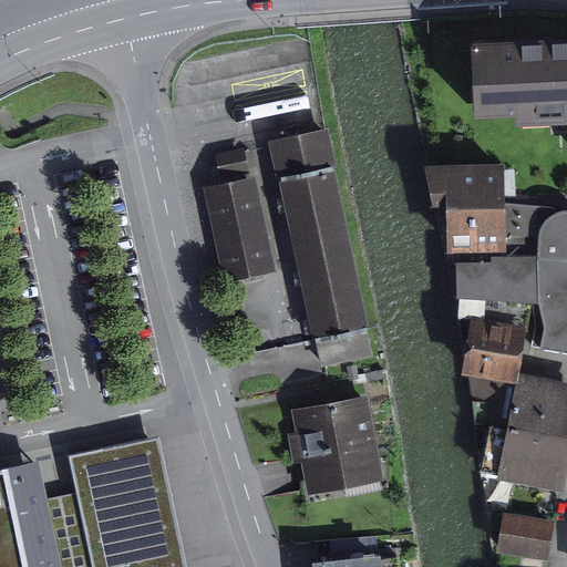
[(515,117),(516,126),(566,123),(566,34),(471,40),(474,120),(515,117)]
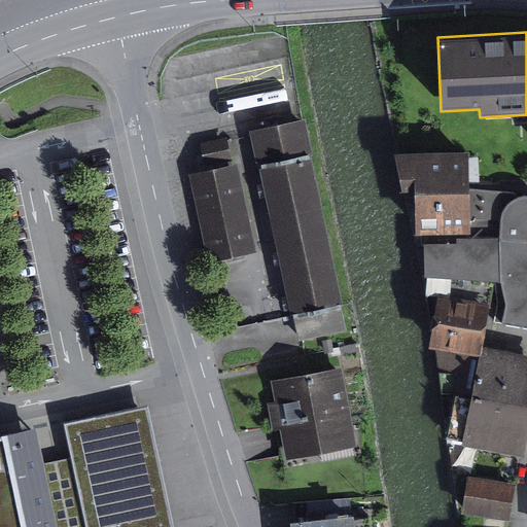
[(302,120),(250,132),(292,316),(344,305),(302,120)]
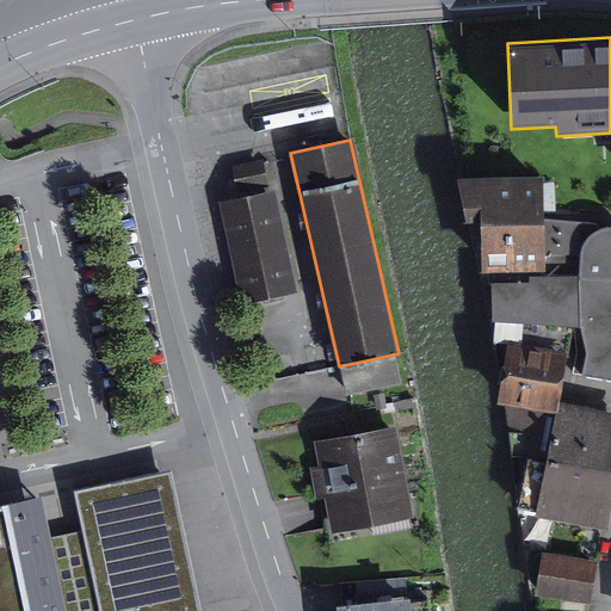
[(263,159),(230,166),(236,192),(269,186),(263,159)]
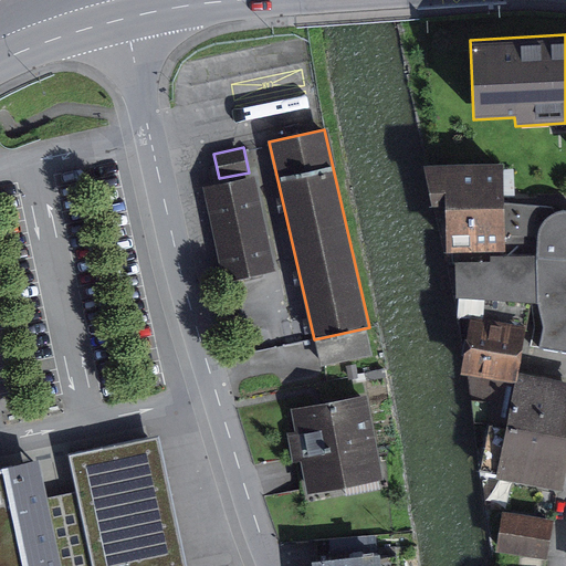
[(447,205),(448,249),(505,247),(503,168),(433,170),(435,205),(447,205)]
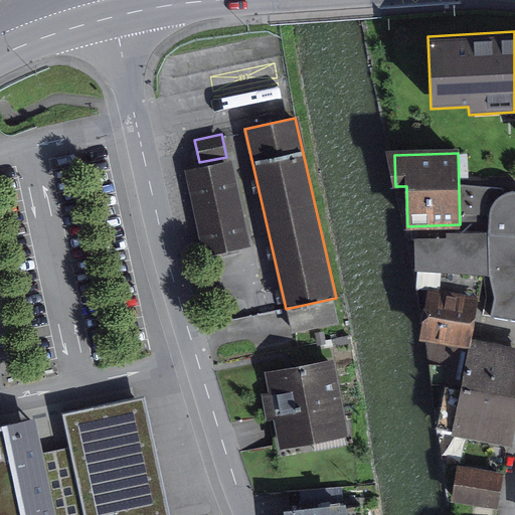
[(231,161),(184,171),(202,253),(248,243),(231,161)]
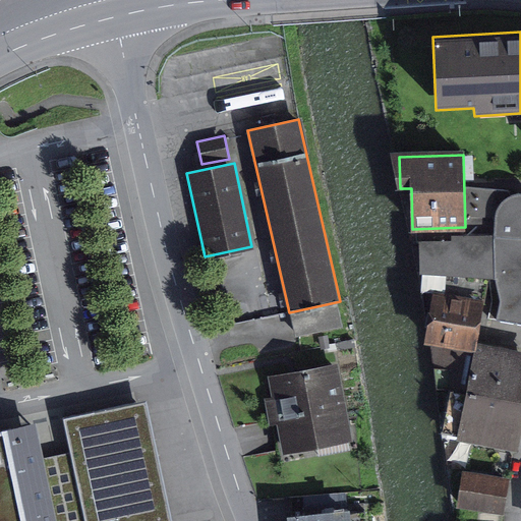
[(500,302),(495,319),(520,324),(520,194),(517,194),(505,198),(497,211),(494,227),(494,236),(422,240),(420,271),(498,278),(500,302)]
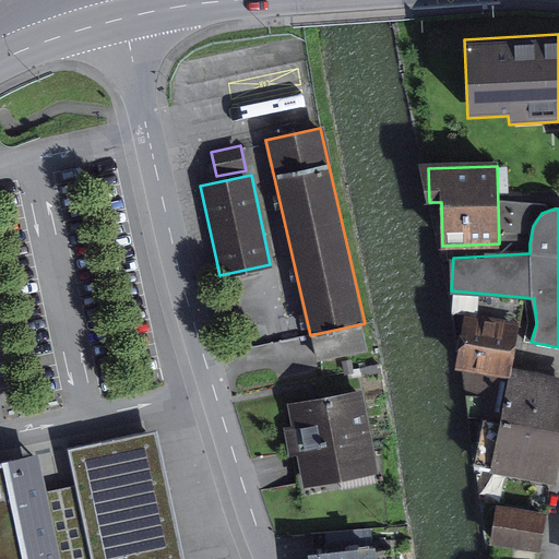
[(466,319),(456,366),(506,376),(515,329),(466,319)]
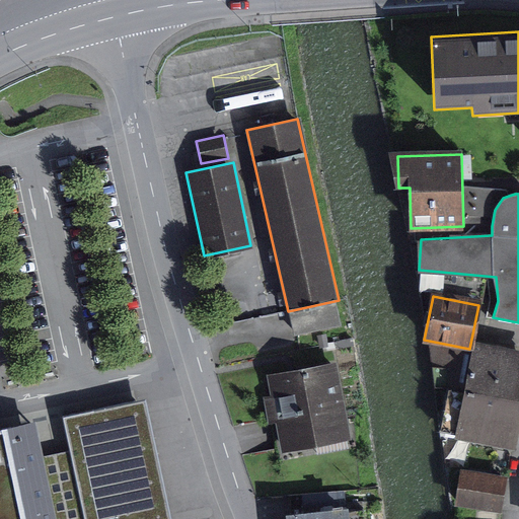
[(518,355),(476,347),(468,388),(518,398),(518,355)]
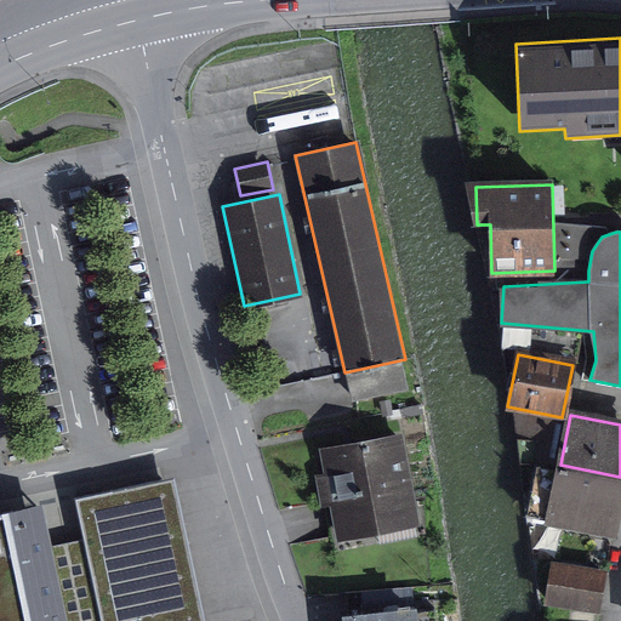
[(402,433),(318,450),(337,543),(421,527),(402,433)]
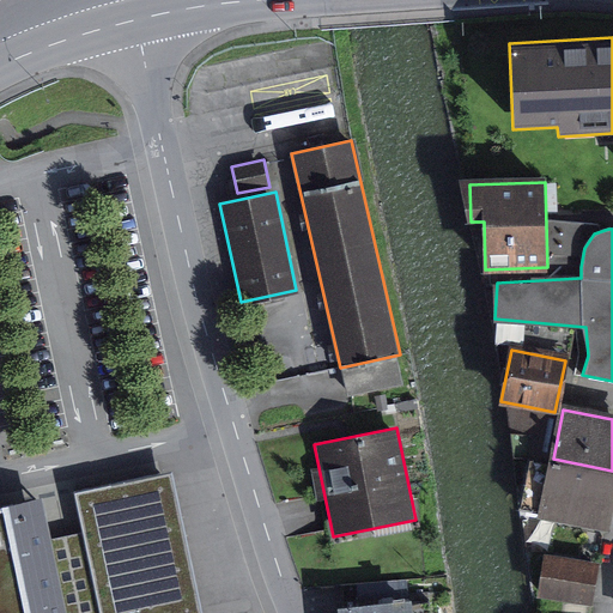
[(605,527),(612,483),(612,471),(553,459),(541,515),(605,527)]
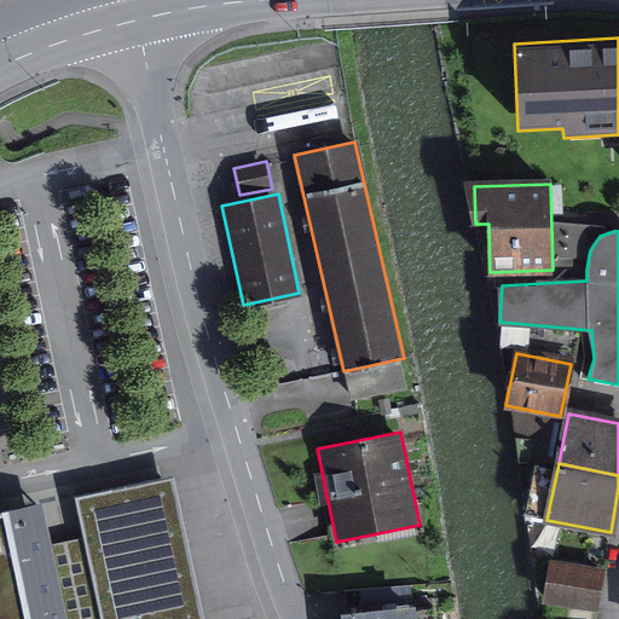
[(198,618),(169,479),(77,498),(103,618),(198,618)]
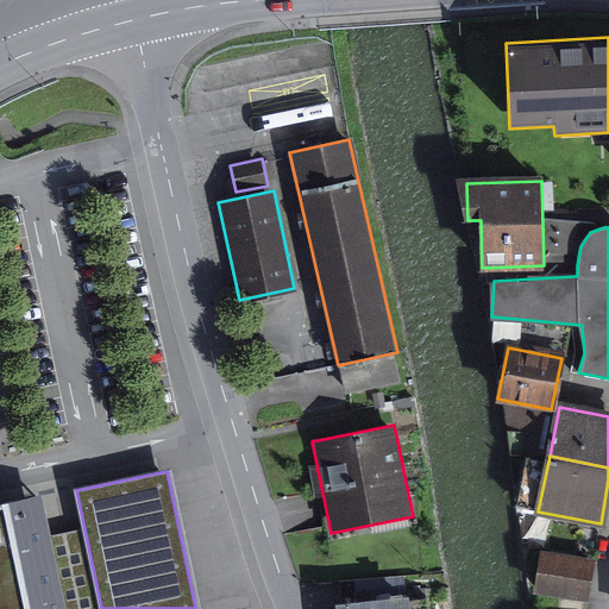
[(62,608),(39,496),(0,503),(0,608),(62,608)]
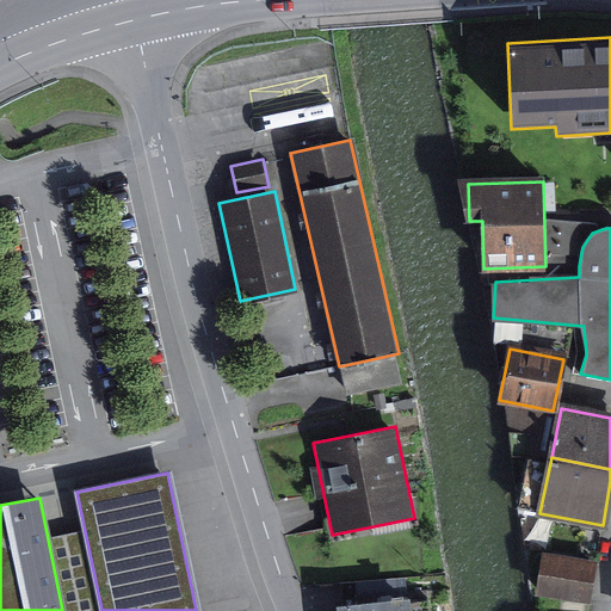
[(550,543),(543,581),(592,591),(600,553),(550,543)]
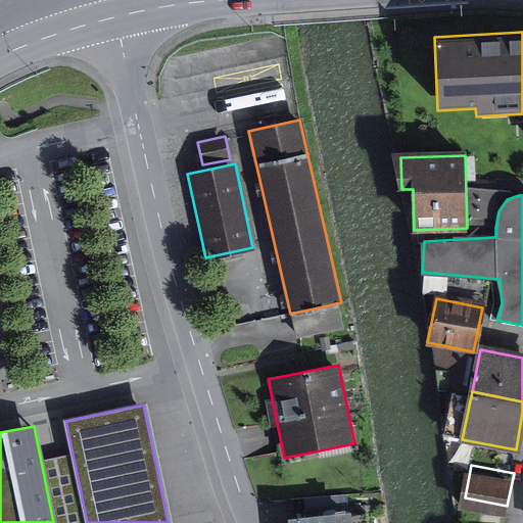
[(352,522),(351,512),(286,521),(286,522),(352,522)]
